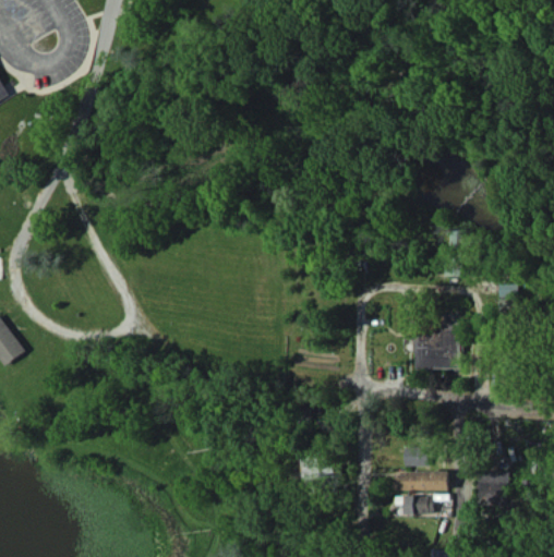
[(516,283),(496,283),(496,297),(515,298),(516,283)]
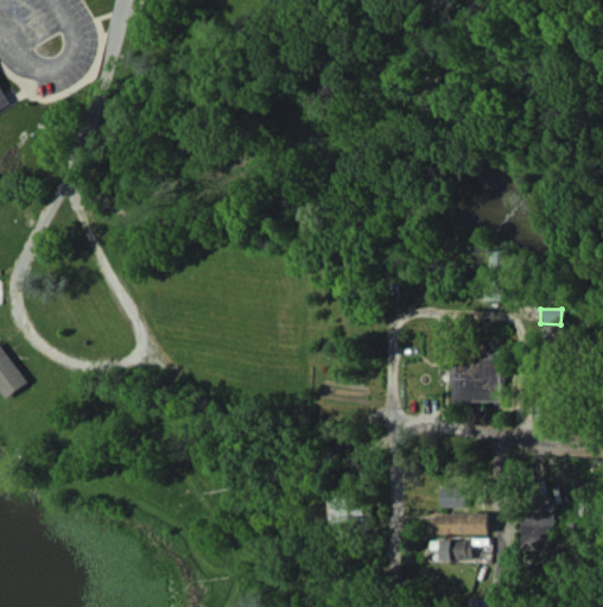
[(0,394),(4,399),(26,383),(0,347),(0,394)]
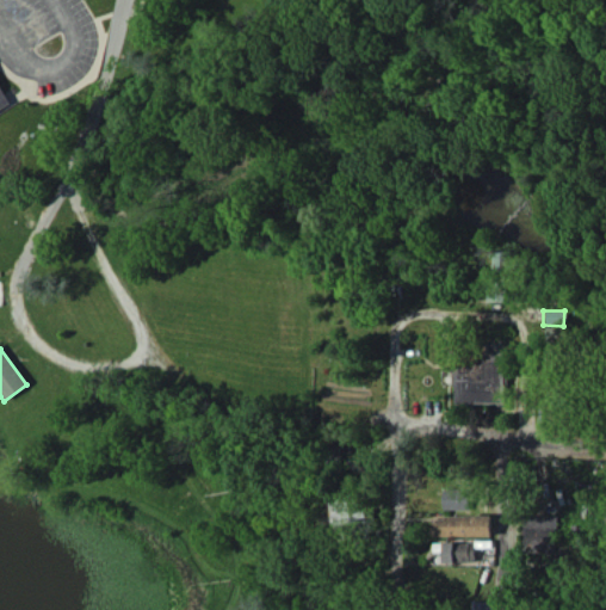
[(452,405),(502,404),(501,356),(451,357),(452,405)]
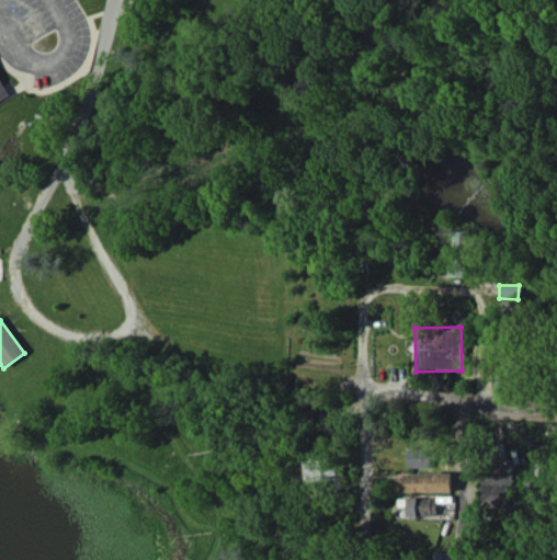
[(405,468),(428,469),(429,450),(405,450),(405,468)]
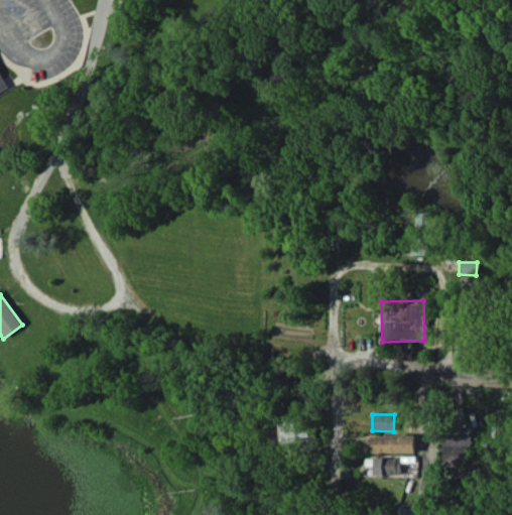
[(279,444),(308,442),(307,421),(278,422),(279,444)]
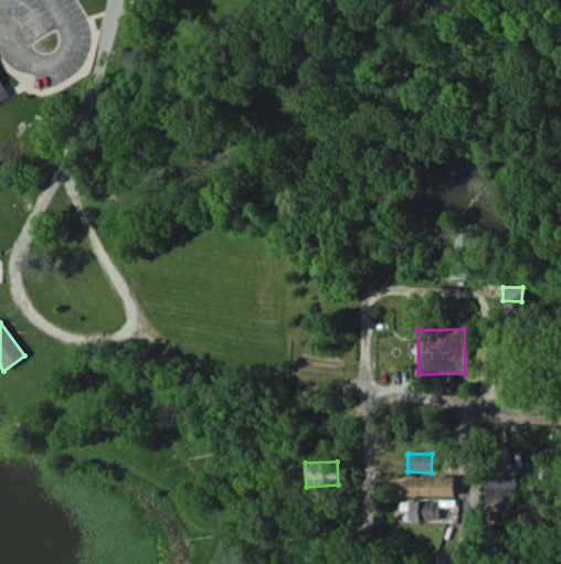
[(454,496),(453,477),(398,479),(398,497),(454,496)]
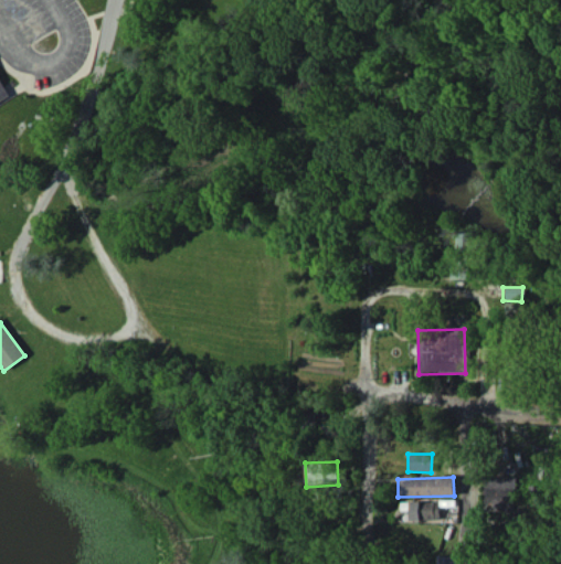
[(512,479),(482,479),(482,502),(488,502),(488,512),(512,512),(512,479)]
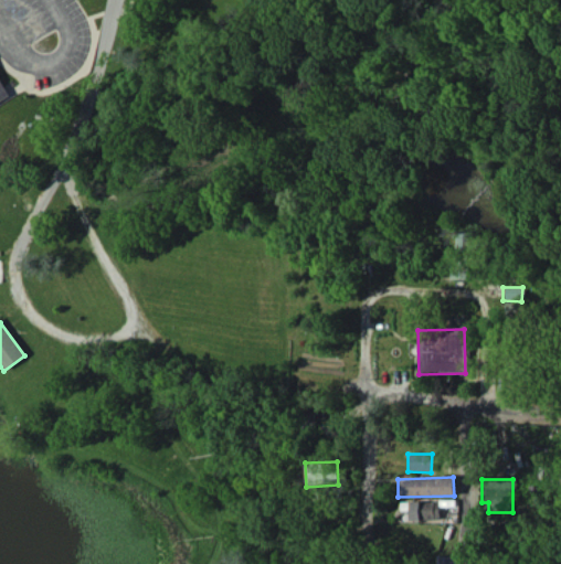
[(437,501),(408,502),(408,521),(437,520),(437,501)]
